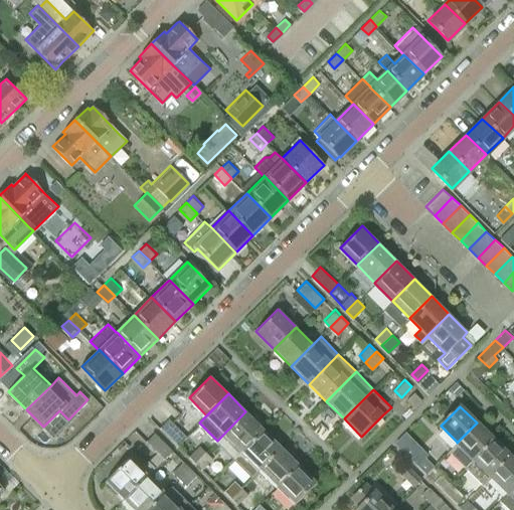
[(234,458),(264,430),(245,411),(217,441),(234,458)]
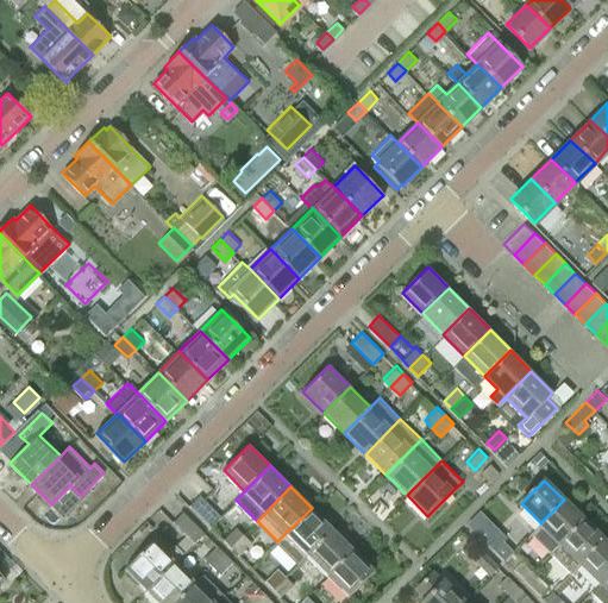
[(190,503),(212,523),(221,514),(200,492),(190,503)]
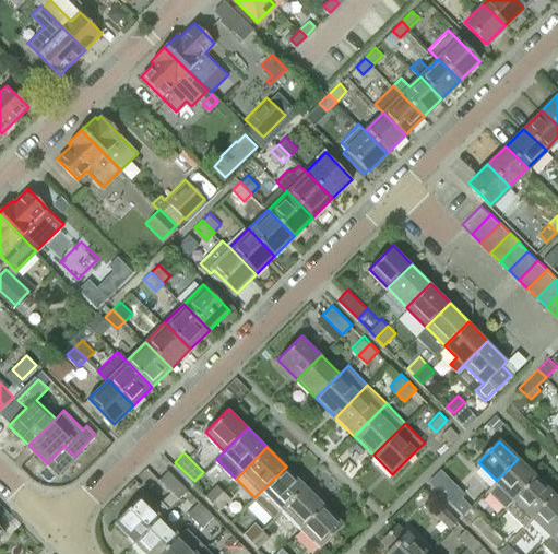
[(506,507),(535,478),(518,459),(496,481),(496,480),(487,488),(506,507)]
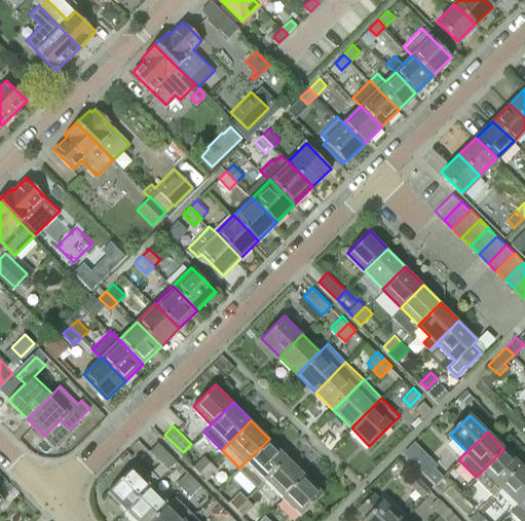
[(265,479),(287,456),(269,439),(239,468),(258,486),(265,479)]
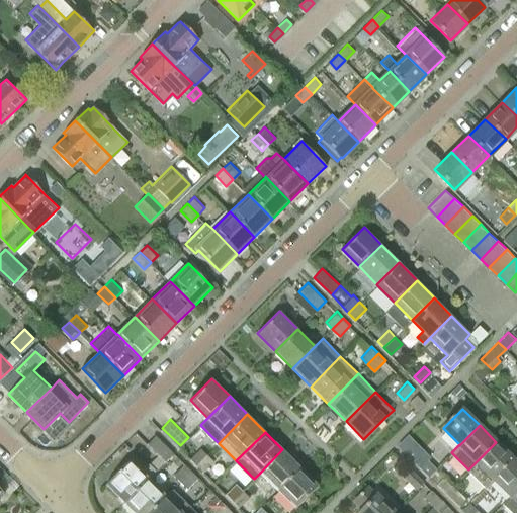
[(155,434),(148,442),(158,452),(165,460),(173,452),(155,434)]
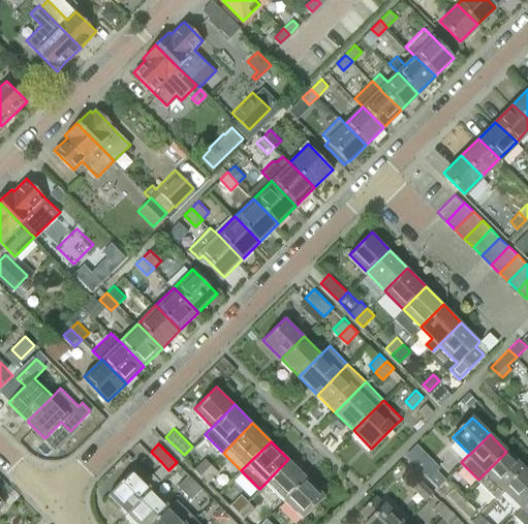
[(504,489),(524,468),(506,452),(478,480),(496,497),(504,489)]
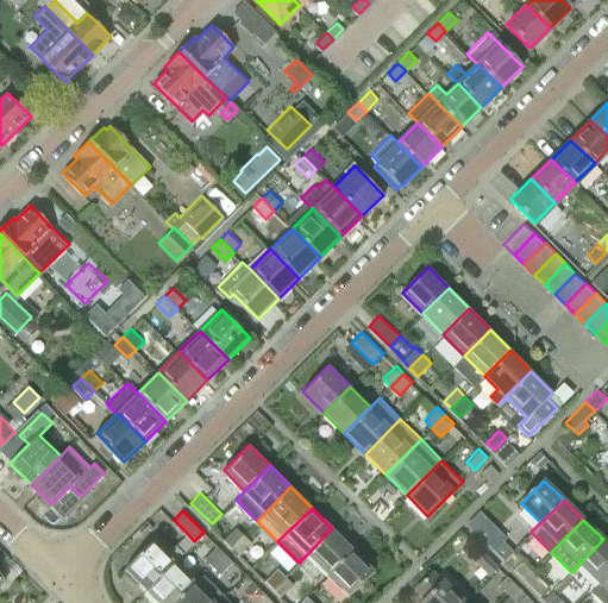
[(232,545),(244,533),(237,525),(224,538),(232,545)]
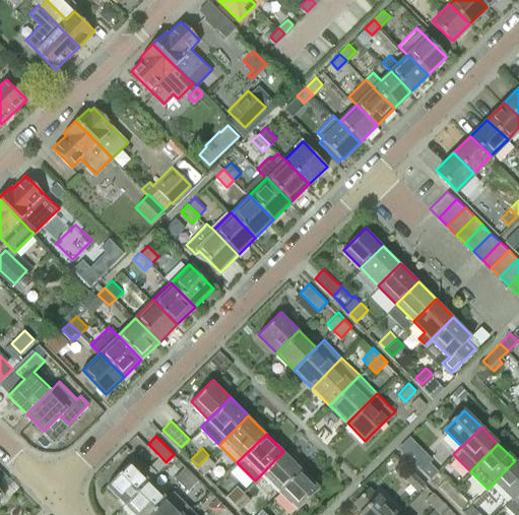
[(279,491),(302,468),(283,451),(262,473),(279,491)]
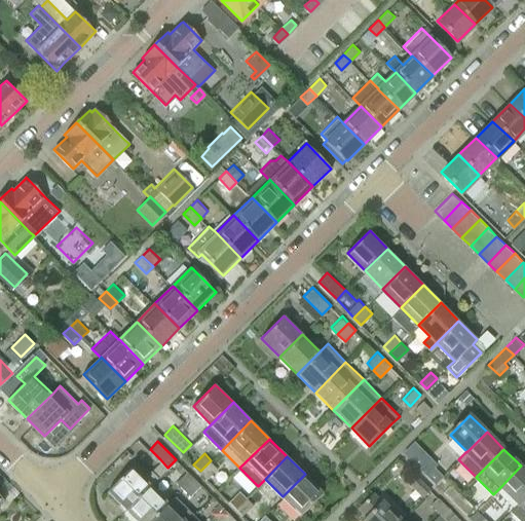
[(151,483),(167,468),(160,459),(144,476),(134,464),(108,490),(125,509),(151,483)]
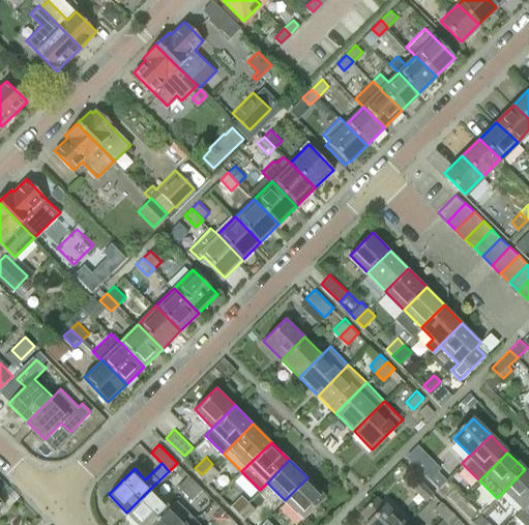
[(212,464),(202,474),(209,483),(221,471),(212,464)]
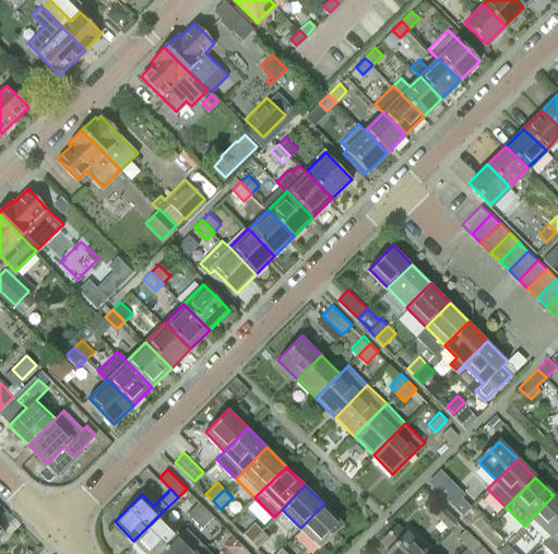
[(464,513),(471,506),(461,495),(453,503),(464,513)]
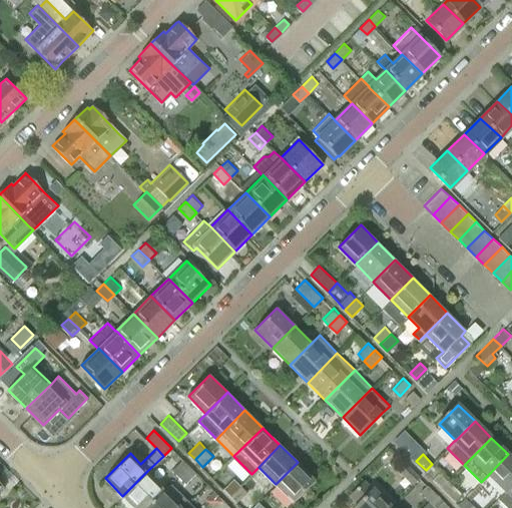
[(505,490),(511,483),(511,458),(508,454),(489,474),(504,489),(505,490)]
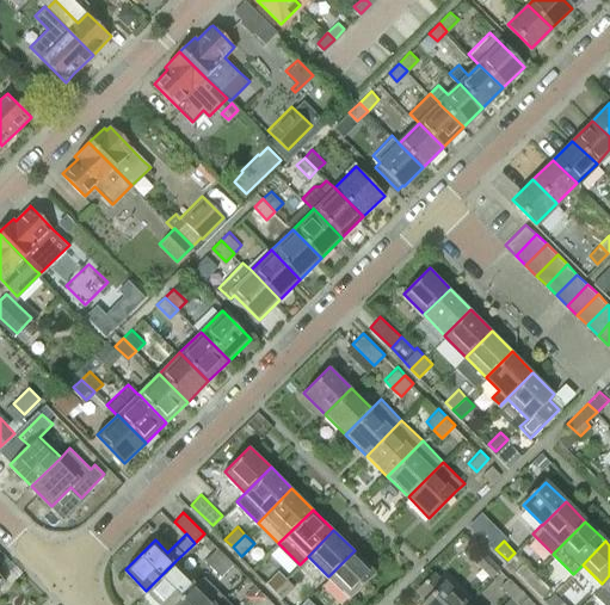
[(214,566),(226,554),(219,545),(205,559),(214,566)]
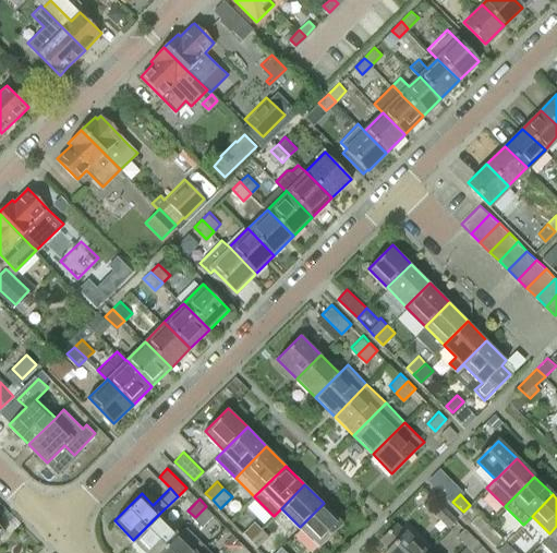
[(324,503),(300,527),(319,547),(343,523),(324,503)]
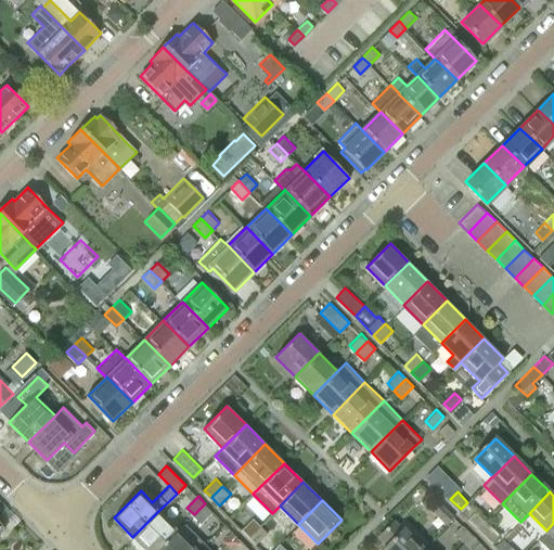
[(439,501),(433,508),(447,522),(453,515),(439,501)]
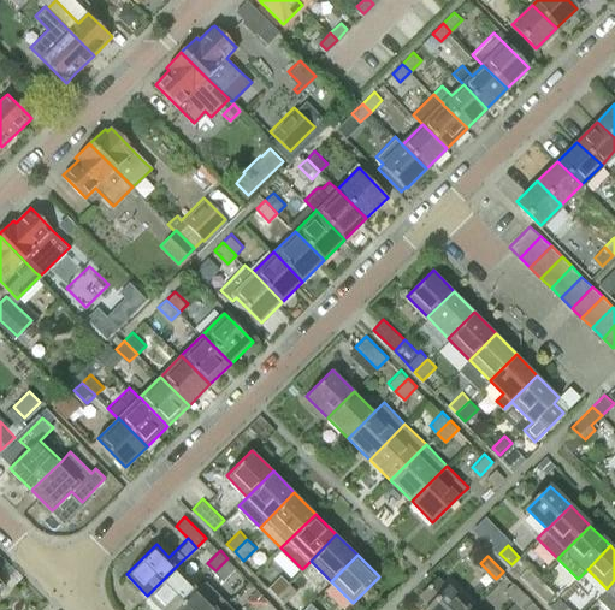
[(531,585),(539,576),(519,557),(512,564),(531,585)]
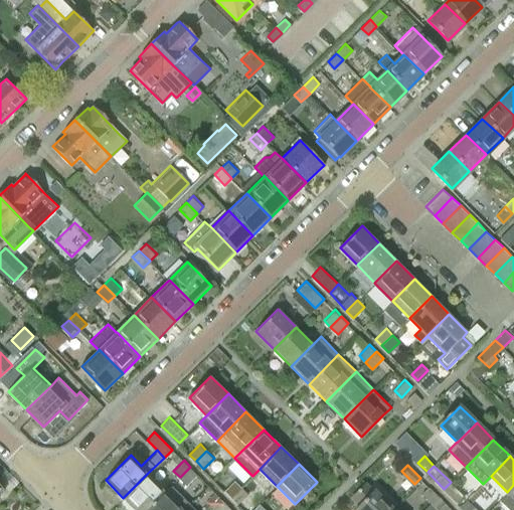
[(190,467),(180,477),(187,485),(198,474),(190,467)]
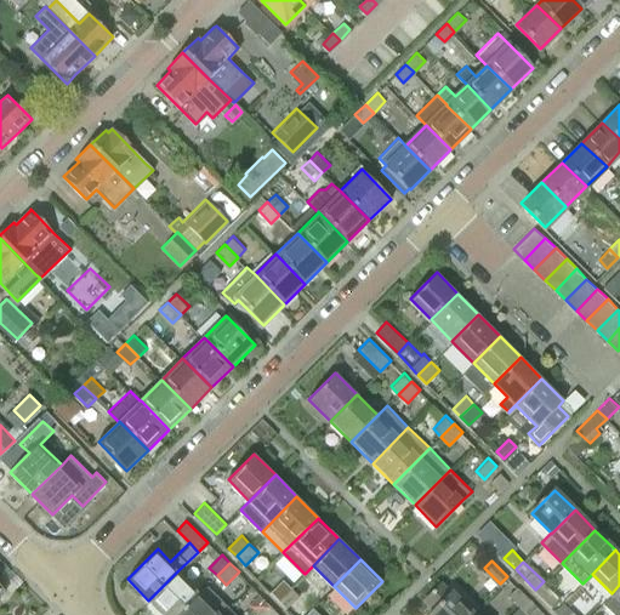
[(163,614),(177,614),(200,592),(178,570),(148,601),(163,614)]
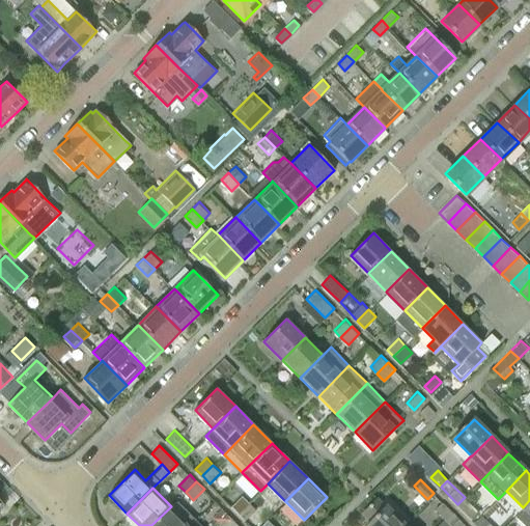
[(239,511),(249,501),(243,494),(231,504),(239,511)]
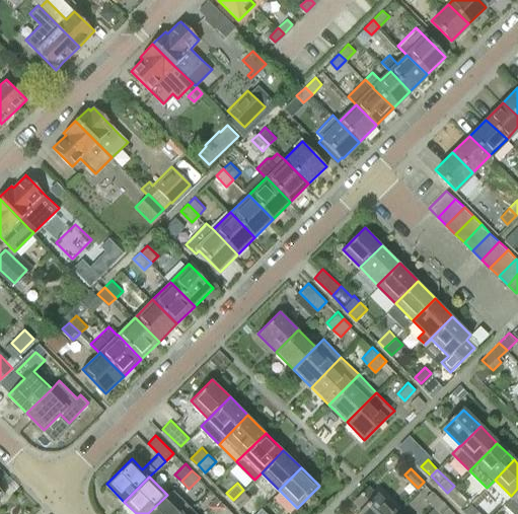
[(378,495),(377,495),(369,486),(355,500),(363,509),(358,513),(392,513),(395,512),(378,495)]
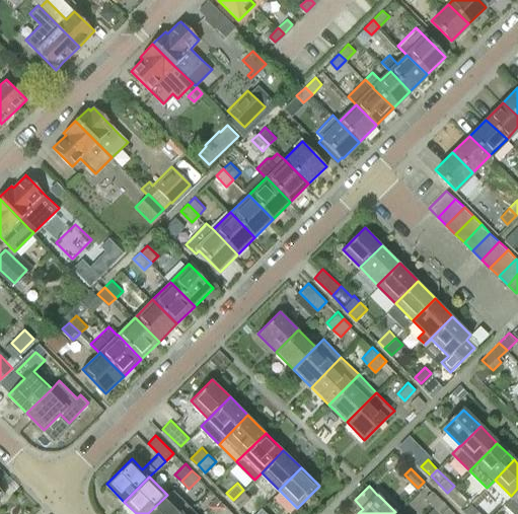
[(454,486),(447,493),(461,506),(467,499),(454,486)]
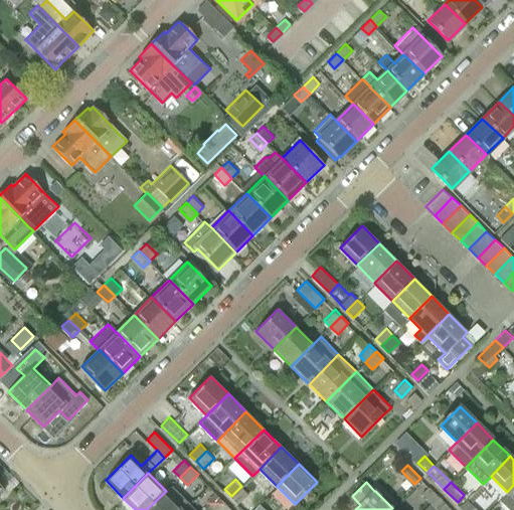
[(166,491),(147,509),(182,509),(190,502),(172,485),(166,491)]
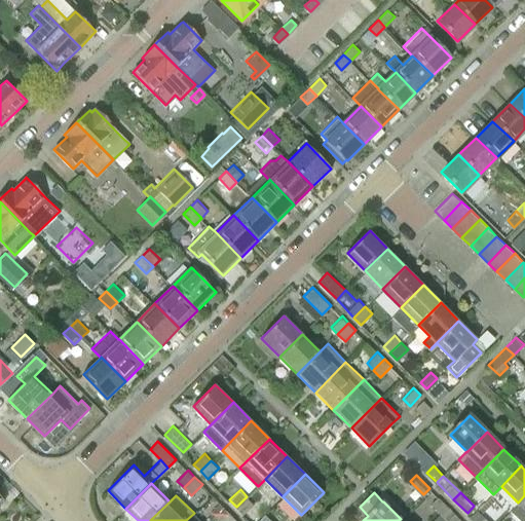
[(430,501),(441,512),(447,506),(437,495),(430,501)]
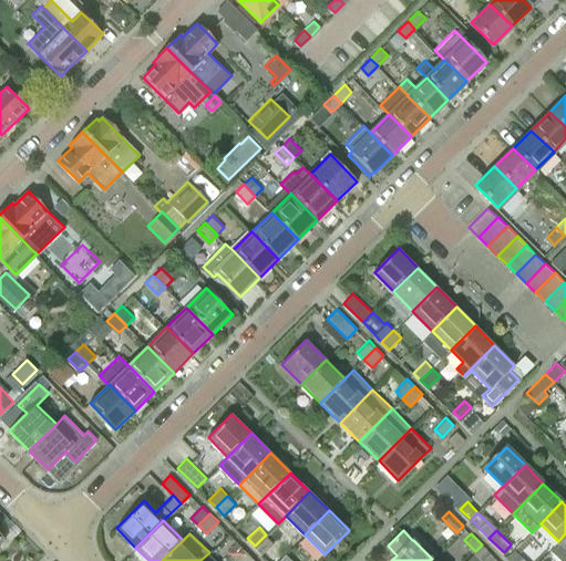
[(561,560),(565,560),(565,533),(558,541),(557,540),(549,549),(561,560)]
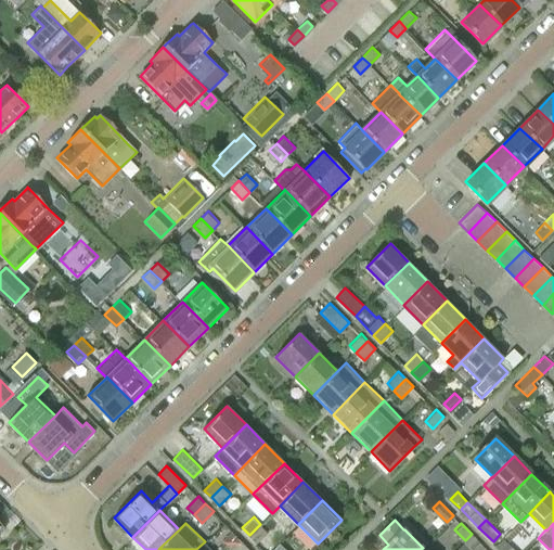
[(260,524),(249,535),(256,542),(268,531),(260,524)]
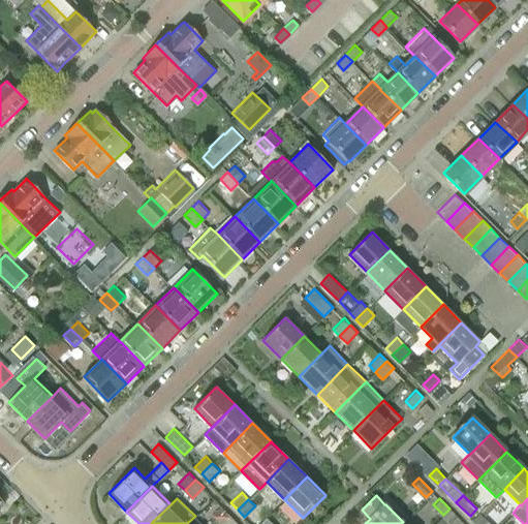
[(217,523),(222,523),(231,516),(224,509),(213,519),(217,523)]
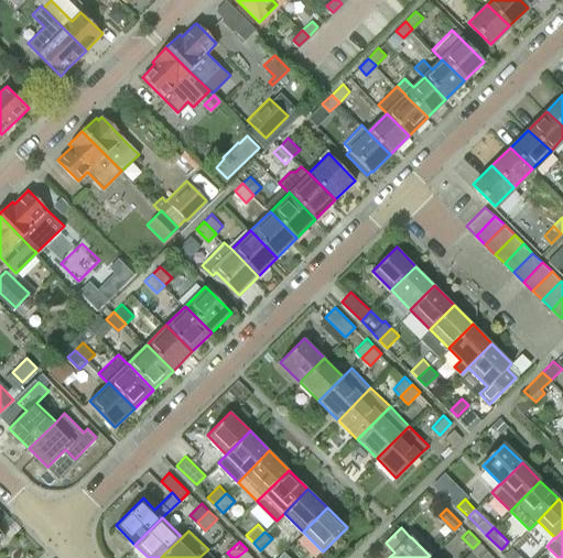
[(479,542),(473,548),(483,557),(491,557),(495,556),(479,542)]
